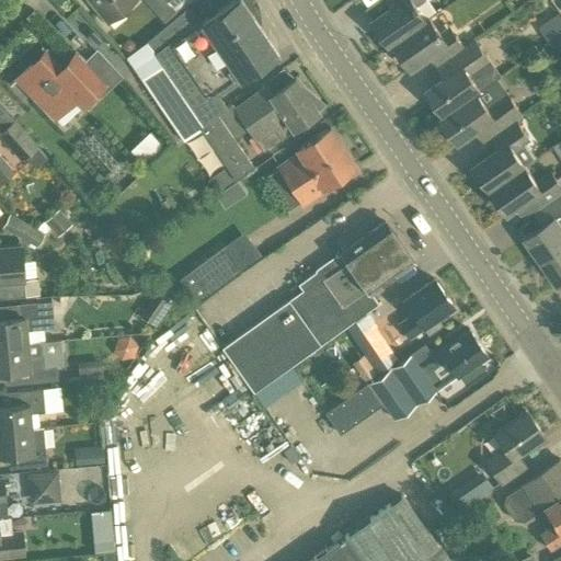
[(88,0),(106,23),(135,0),(88,0)]
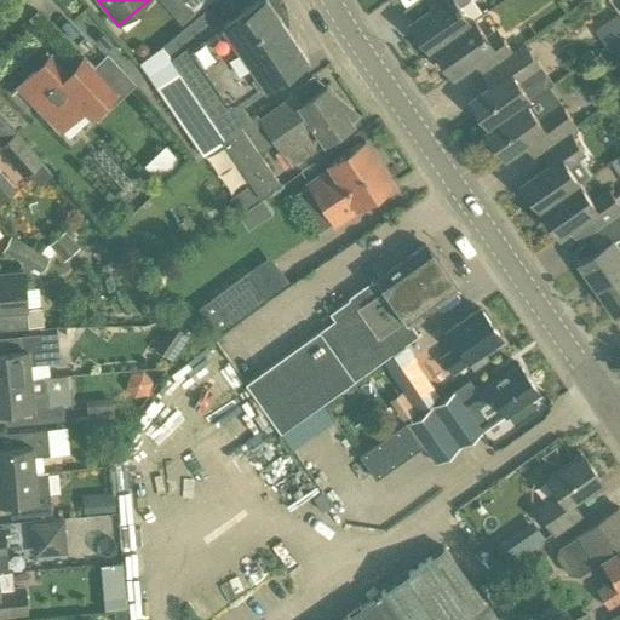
[(160,0),(179,23),(194,11),(190,7),(183,0),(160,0)]
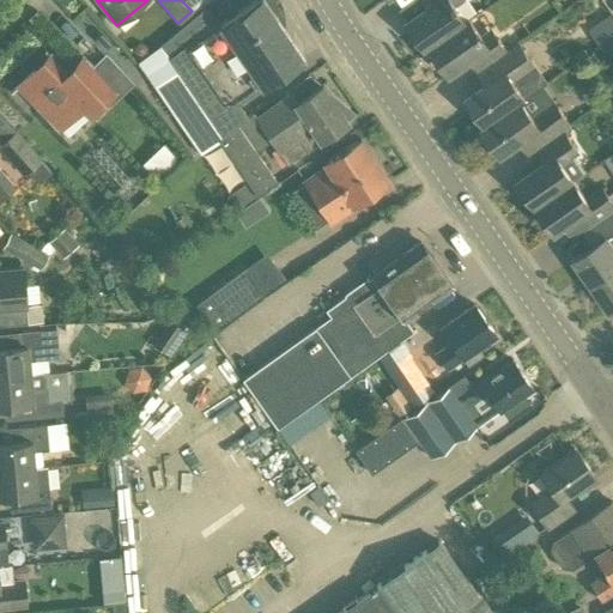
[(219,138),(250,116),(249,115),(243,119),(235,105),(304,59),(263,0),(253,0),(218,25),(214,20),(163,55),(219,138)]
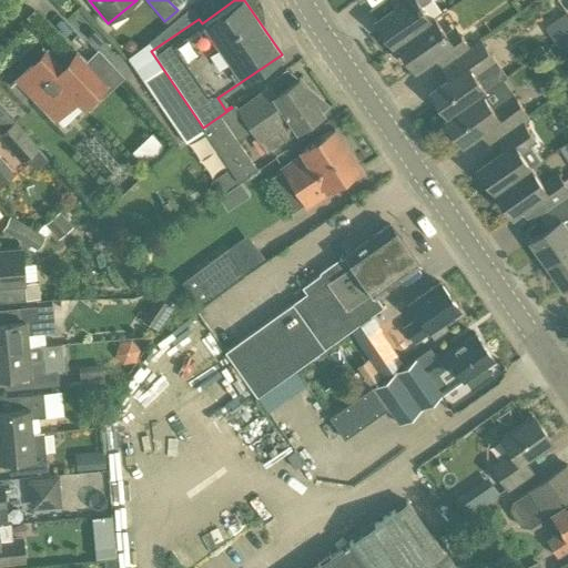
[(168,0),(174,7),(178,10),(180,12),(195,0),(168,0)]
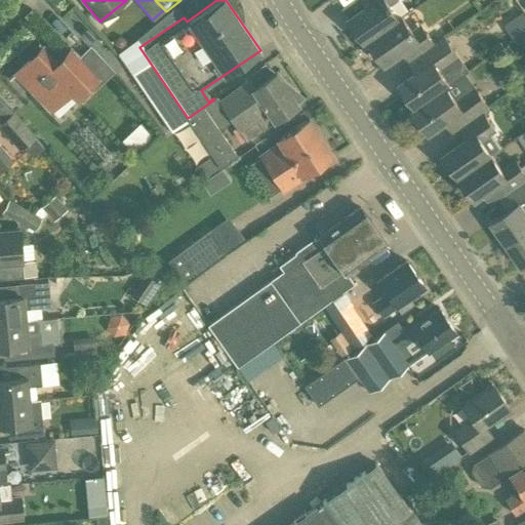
[(362,0),(366,6),(349,18),(366,42),(369,40),(400,18),(407,12),(399,0),(362,0)]
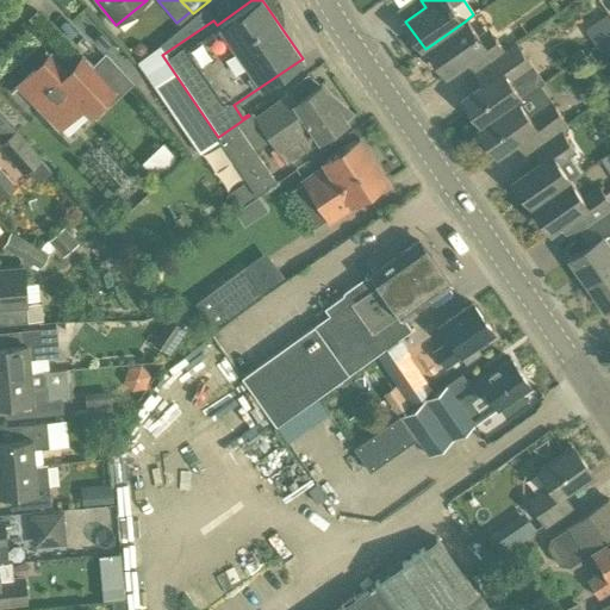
[(475,72),(505,50),(490,29),(480,36),(470,19),(465,23),(465,22),(429,47),(448,74),(467,60),(475,72)]
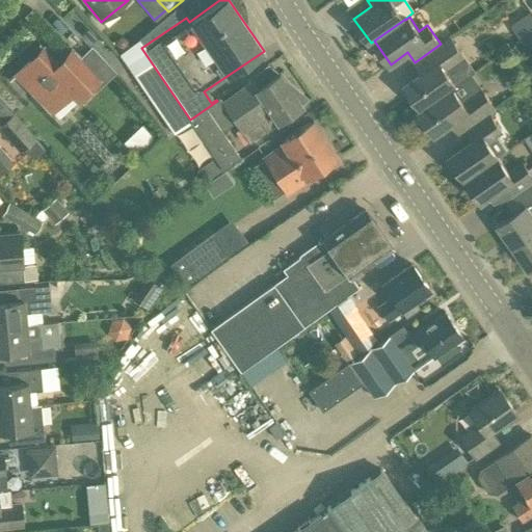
[(520,40),(531,30),(531,22),(515,33),(520,40)]
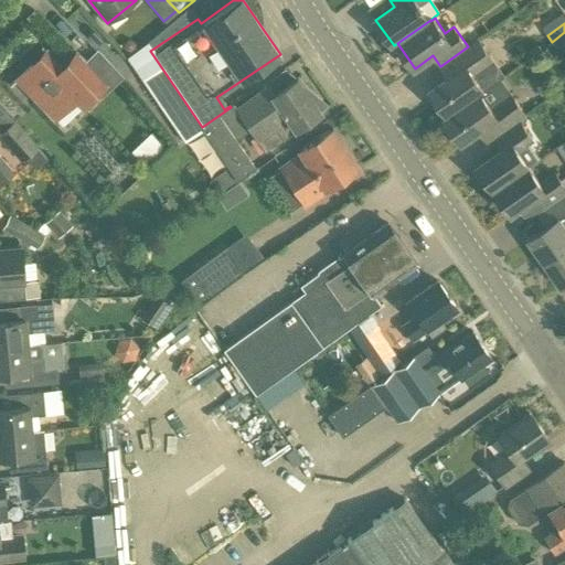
[(564,32),(552,42),(557,50),(564,44),(564,32)]
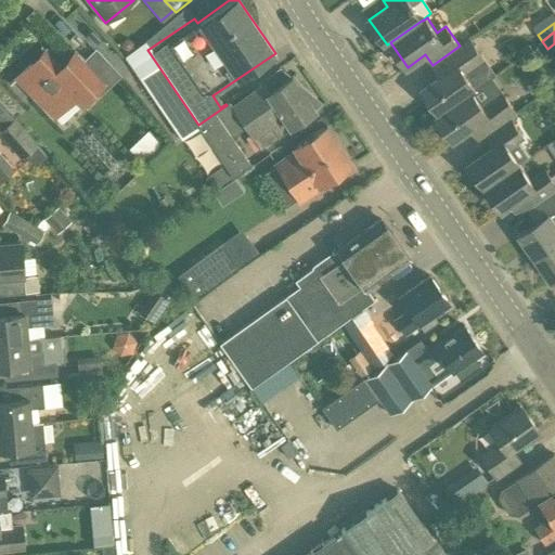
[(460,46),(433,65),(440,76),(422,88),(439,113),(436,115),(436,116),(472,91),(475,88),(465,74),(486,60),(472,40),(461,48),(460,46)]
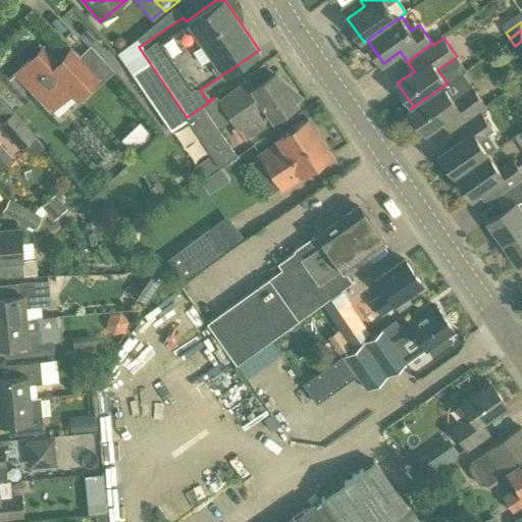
[(57,63),(42,48),(15,71),(52,110),(70,94),(74,98),(96,79),(70,51),(57,63)]
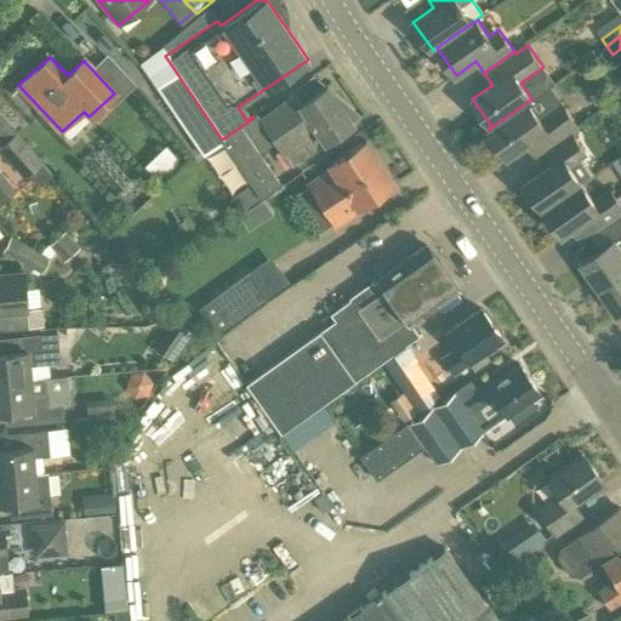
[(620,73),(610,81),(620,95),(620,73)]
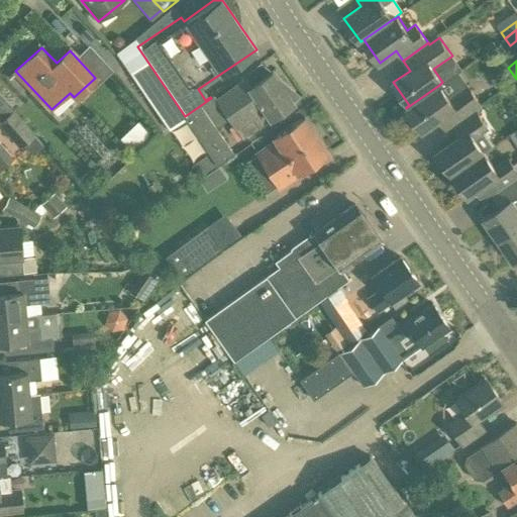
[(182,118),(214,166),(231,153),(213,126),(226,117),(240,138),(293,102),(272,71),(247,87),(242,80),(212,100),(211,98),(185,116),(182,118)]
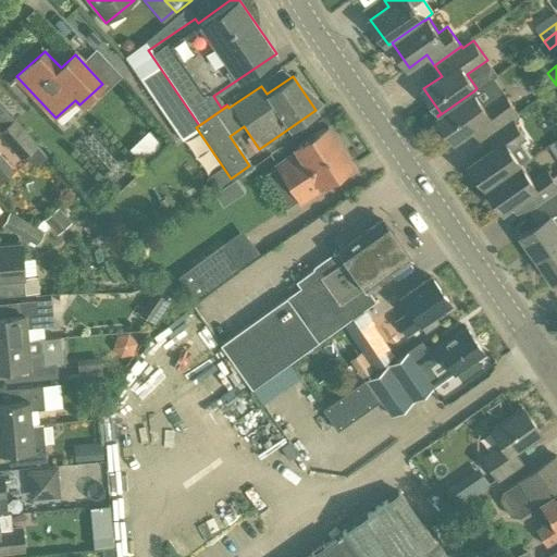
[(487,135),(511,118),(509,114),(516,110),(503,90),(483,104),(473,91),(437,116),(455,140),(472,128),(480,140),(487,135)]
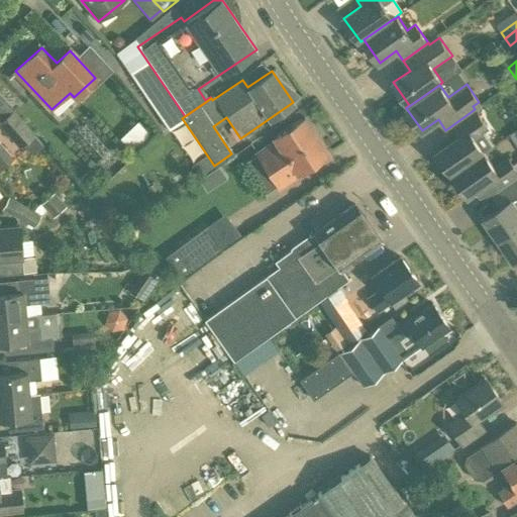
[(0,126),(19,147),(34,133),(13,109),(0,120),(0,126)]
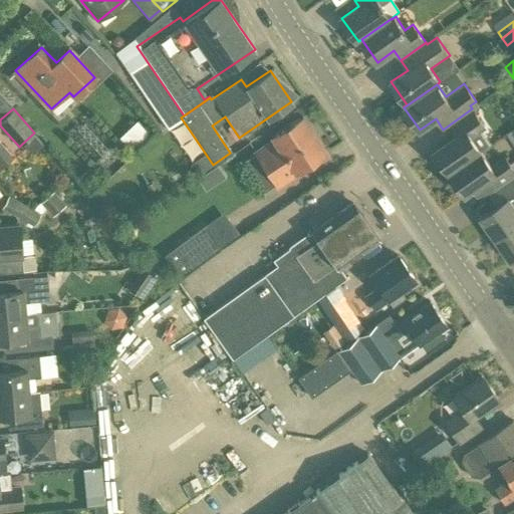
[(449,173),(480,151),(469,134),(483,123),(472,108),(450,124),(458,136),(435,151),(449,173)]
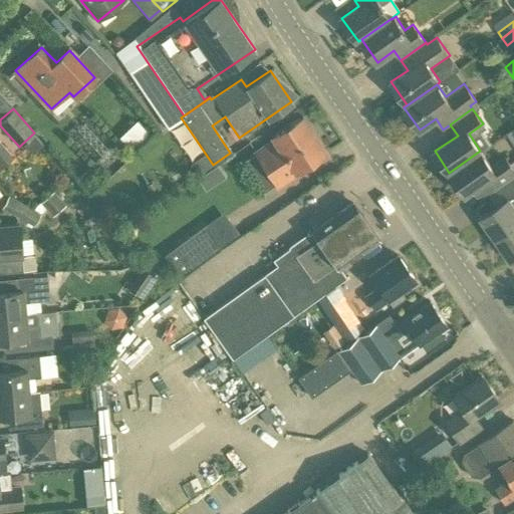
[(271,136),(273,139),(254,152),(277,186),(309,165),(308,162),(324,151),(301,115),(271,136)]
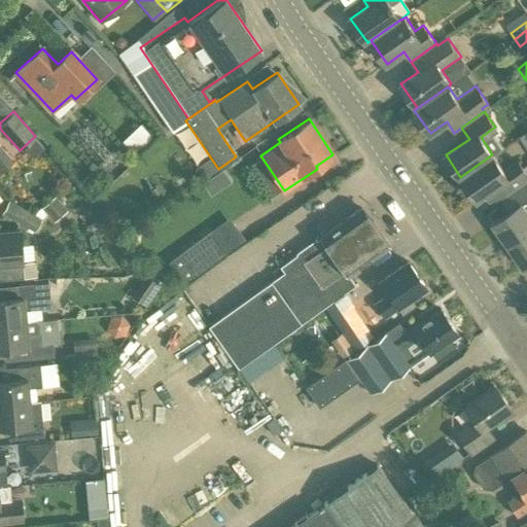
[(0,172),(12,161),(0,146),(0,172)]
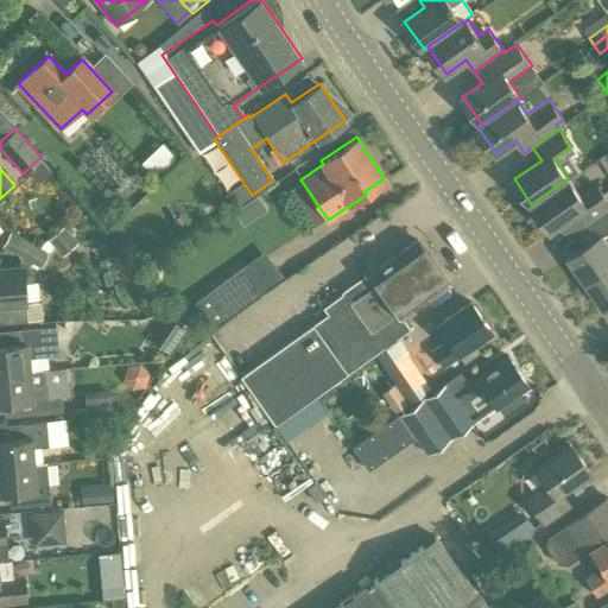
[(569,236),(607,209),(607,208),(607,207),(607,200),(596,183),(580,195),(568,178),(531,204),(550,230),(559,223),(569,236)]
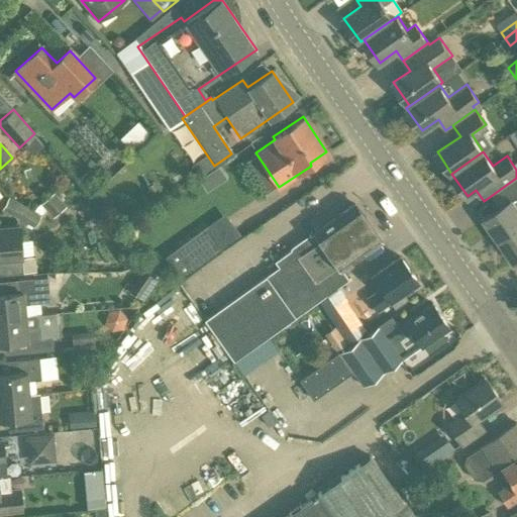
[(221,165),(201,178),(209,190),(229,177),(221,165)]
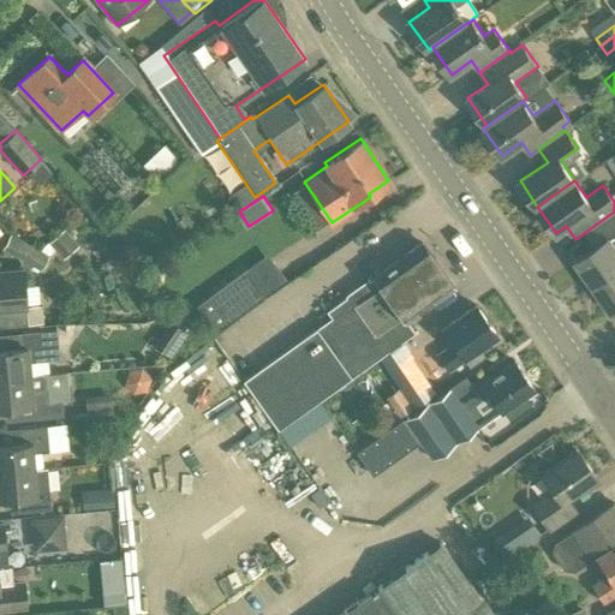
[(592,286),(614,269),(614,212),(575,239),(585,233),(595,246),(575,261),(592,286)]
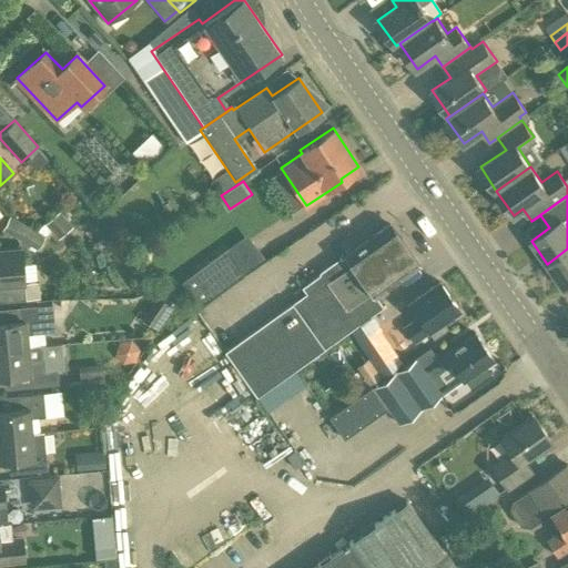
[(58,239),(72,226),(59,211),(44,223),(58,239)]
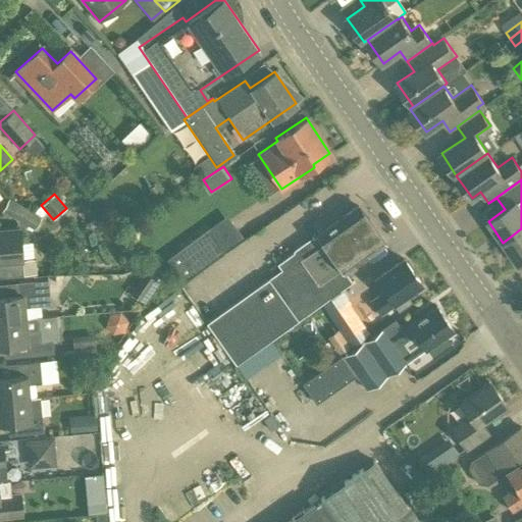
[(34,229),(41,216),(8,198),(1,211),(34,229)]
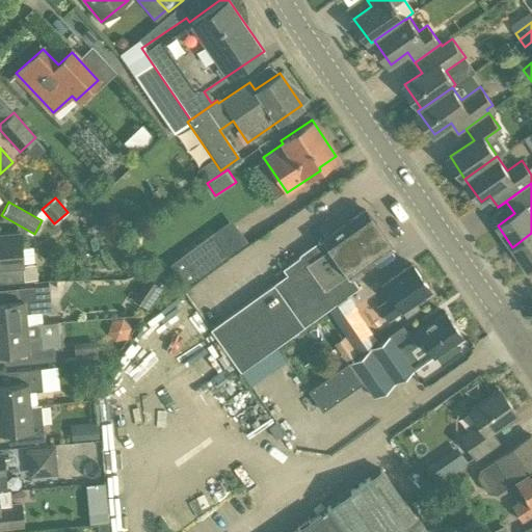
[(350,276),(391,247),(364,210),(314,245),(282,268),(286,274),(210,328),(240,370),(346,295),(357,287),(350,276)]
